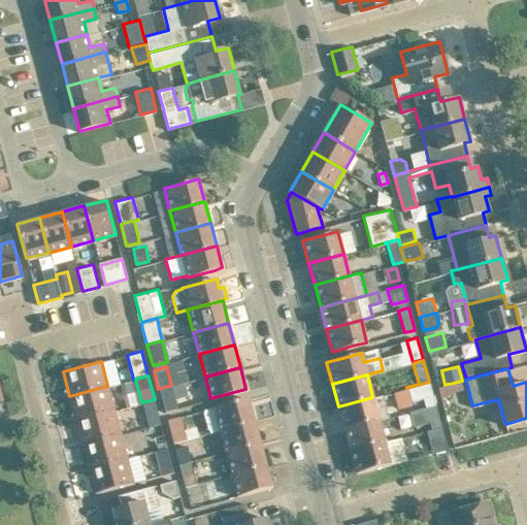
[(419,385),(406,388),(410,400),(423,397),(425,406),(435,404),(429,382),(419,385)]
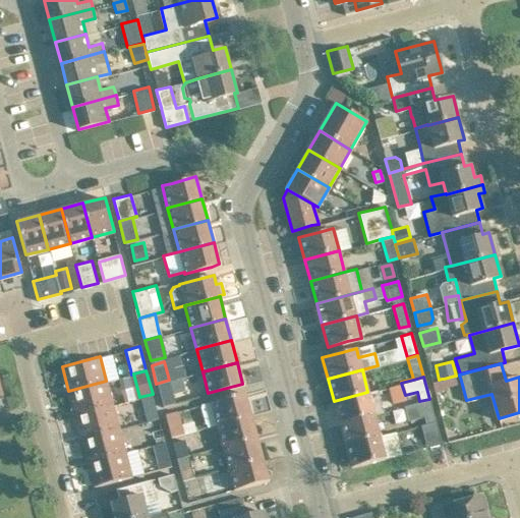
[(439,380),(431,382),(434,392),(444,389),(442,379),(439,380)]
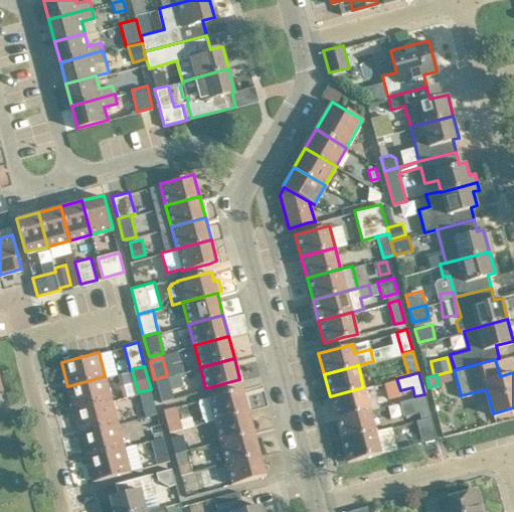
[(172,397),(167,375),(154,379),(160,401),(172,397)]
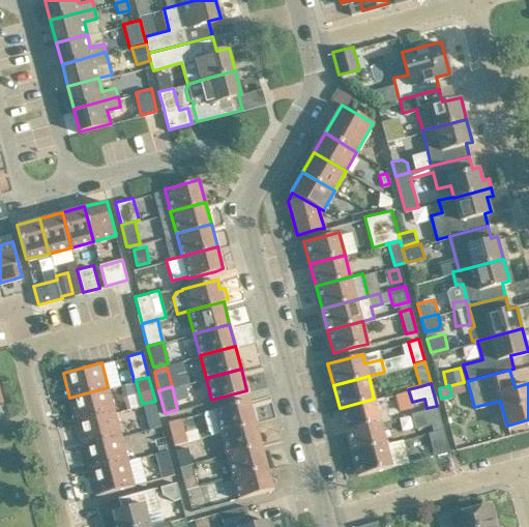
[(108,387),(69,398),(77,421),(114,411),(108,387)]
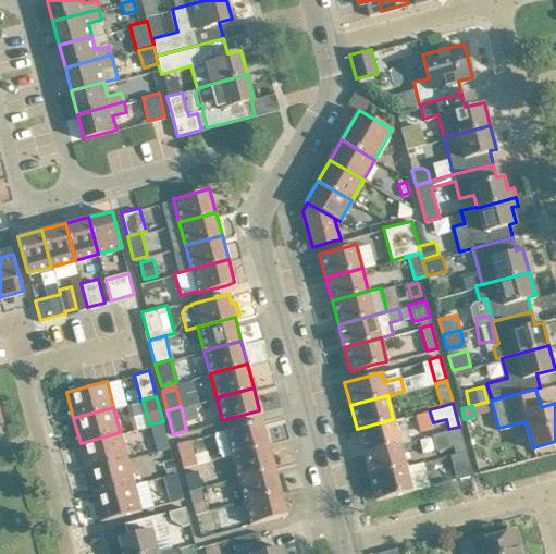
[(362,452),(399,442),(409,440),(403,416),(393,419),(357,429),(362,452)]
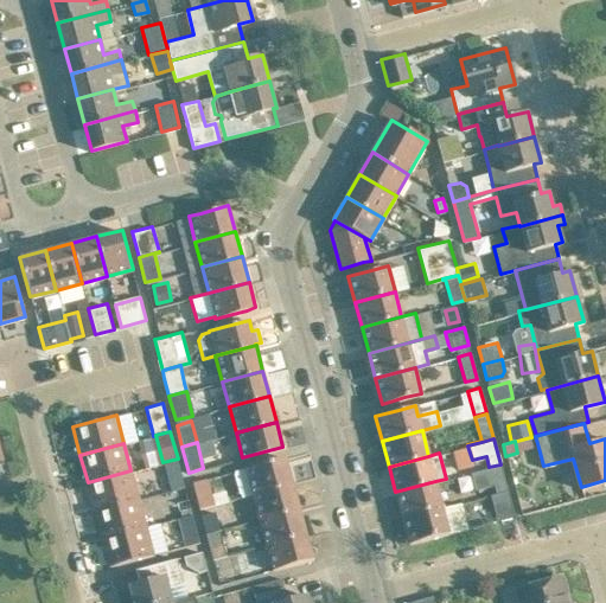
[(262,462),(234,470),(241,495),(252,493),(292,482),(285,456),(262,462)]
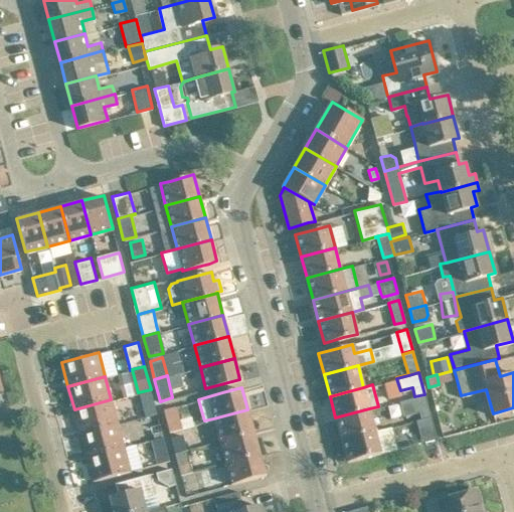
[(151,389),(138,392),(145,415),(157,412),(151,389)]
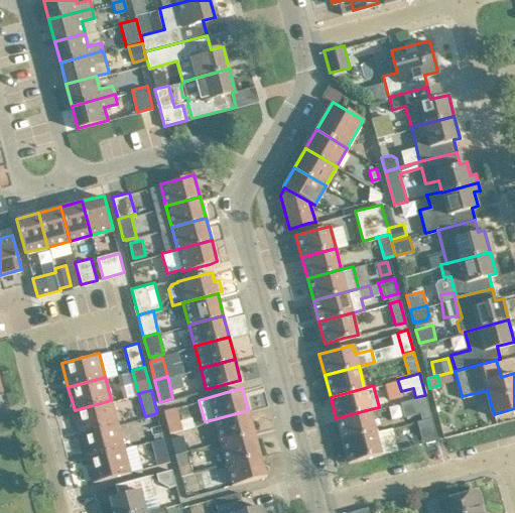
[(416,420),(431,416),(425,395),(415,397),(400,402),(403,415),(419,411),(421,418),(416,419),(416,420)]
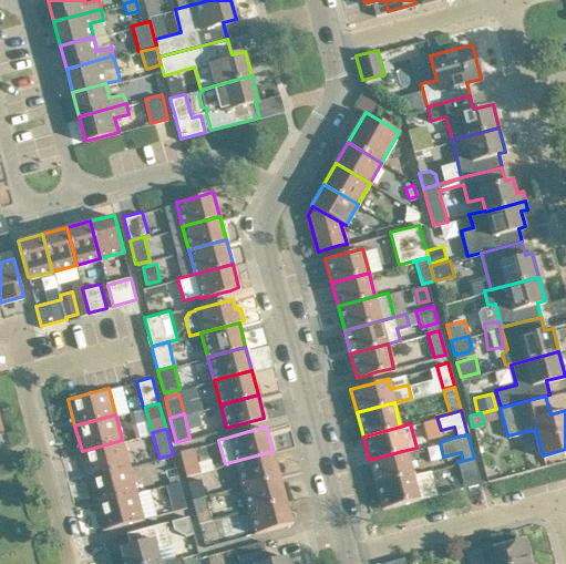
[(122,440),(82,451),(89,477),(130,467),(122,440)]
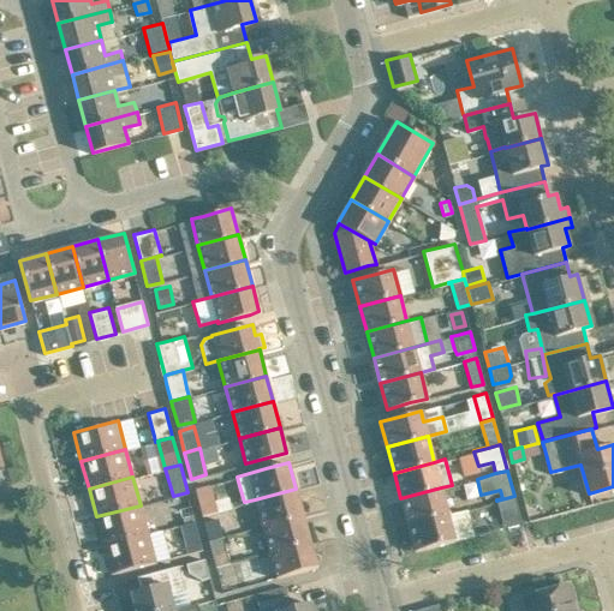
[(201,514),(231,505),(228,495),(214,498),(209,483),(195,486),(201,514)]
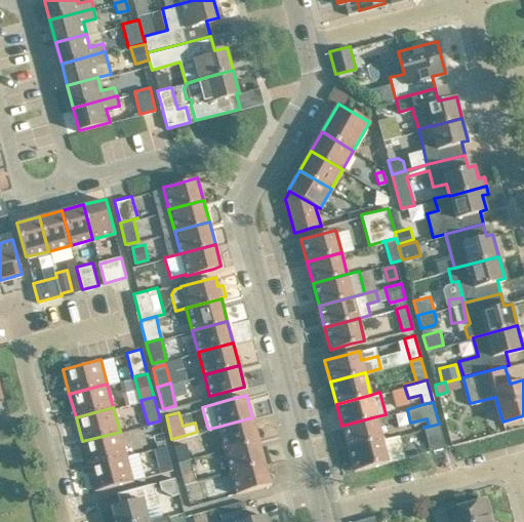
[(383,439),(376,416),(341,426),(348,448),(383,439)]
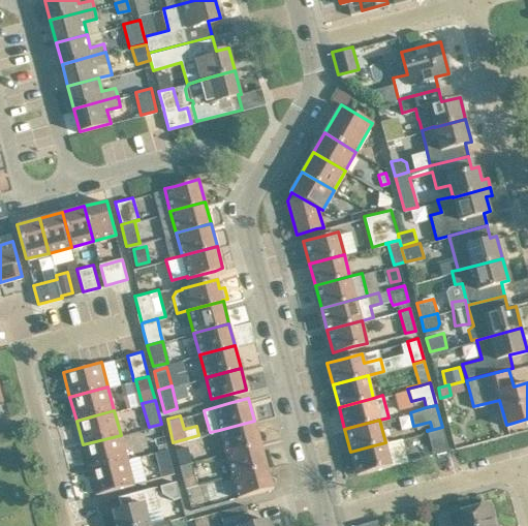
[(260,442),(254,421),(219,430),(225,452),(260,442)]
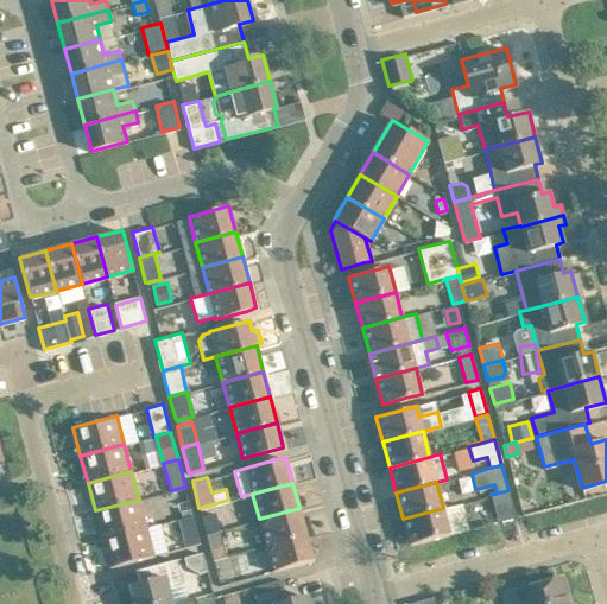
[(504,519),(516,516),(509,490),(491,495),(498,520),(504,517),(504,519)]
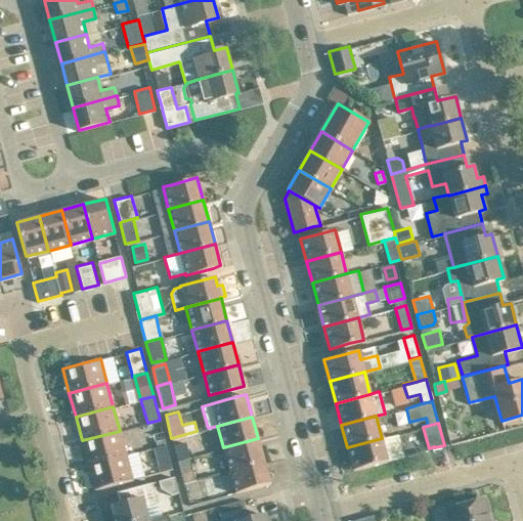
[(398,428),(403,449),(417,446),(411,425),(398,428)]
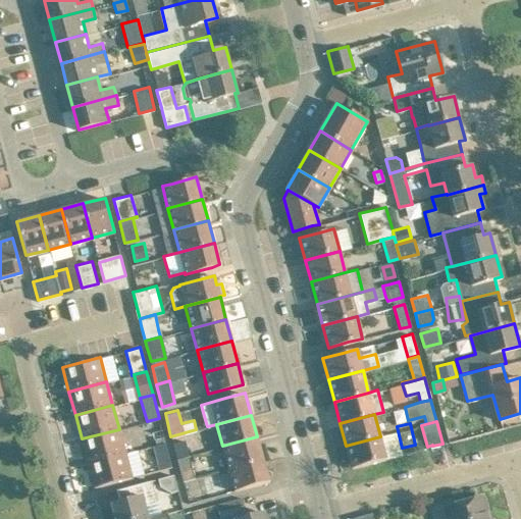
[(152,430),(156,445),(164,443),(160,428),(152,430)]
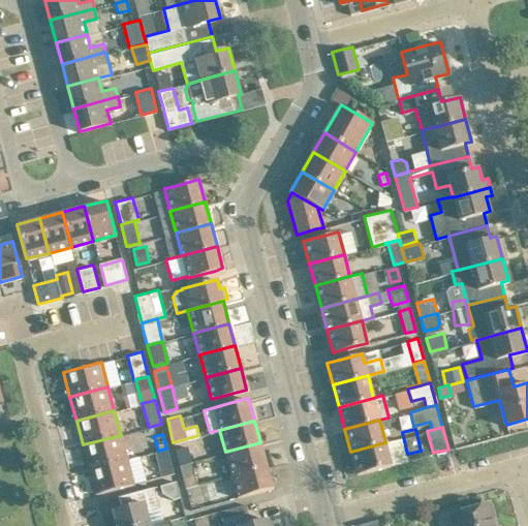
[(89,469),(127,459),(121,435),(83,444),(89,469)]
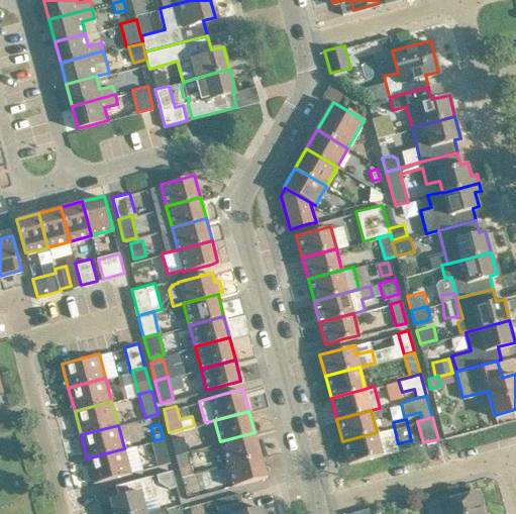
[(194,426),(194,425),(169,432),(171,438),(175,453),(186,450),(181,429),(194,426)]
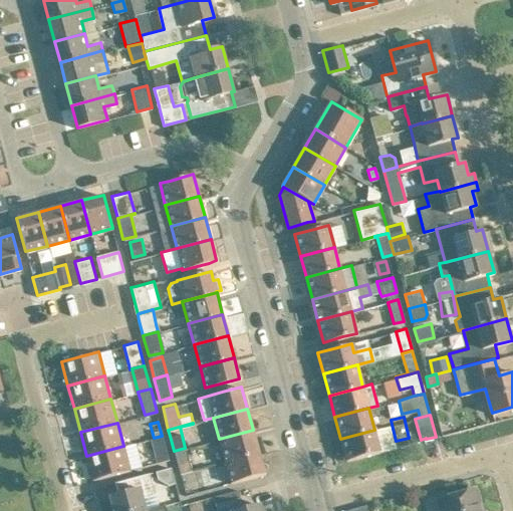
[(374,430),(340,439),(346,460),(379,451),(397,447),(391,425),(374,430)]
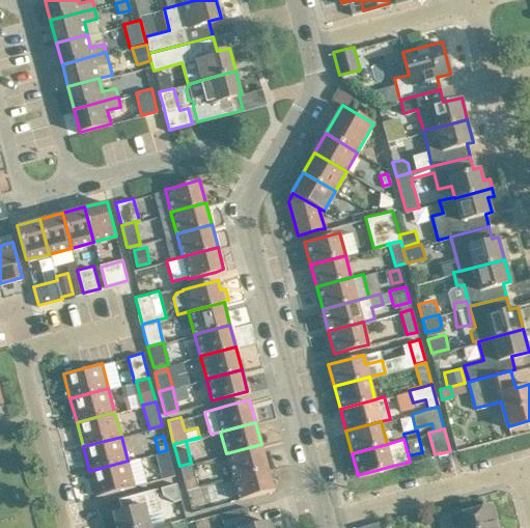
[(268,466),(261,444),(226,453),(232,476),(268,466)]
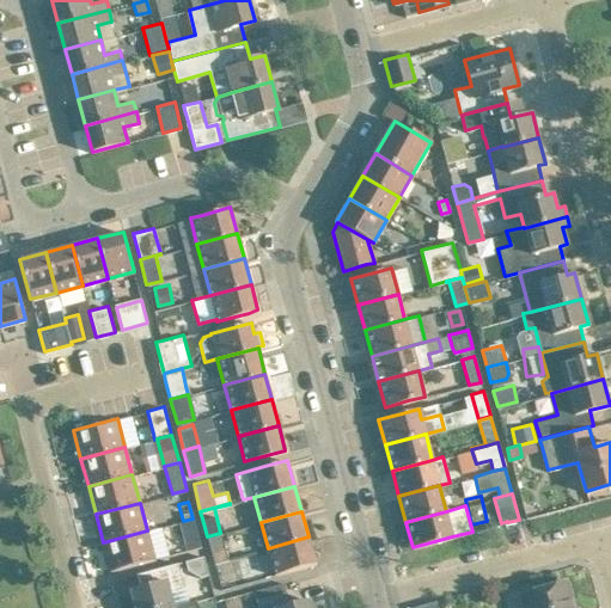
[(201,546),(193,519),(183,521),(179,522),(187,550),(201,546)]
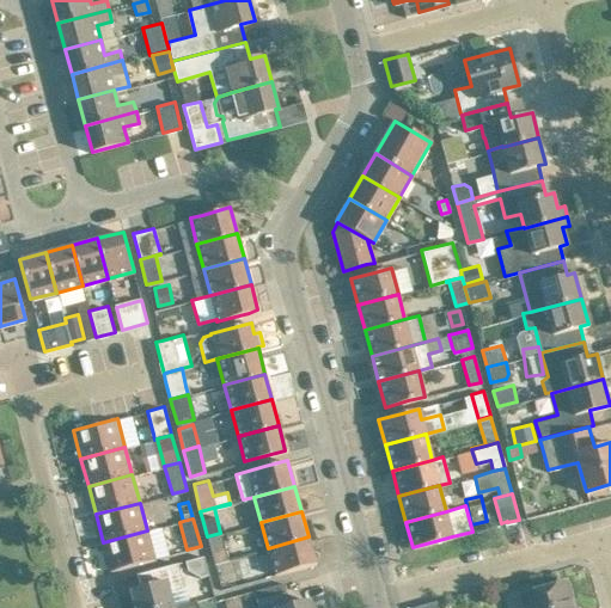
[(147,530),(103,542),(110,570),(154,558),(147,530)]
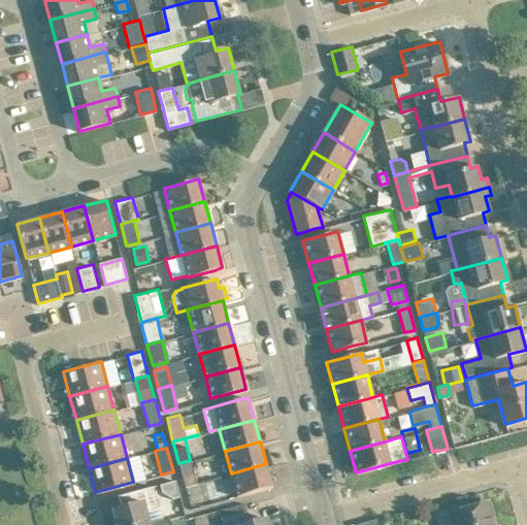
[(178,463),(185,486),(197,482),(190,460),(178,463)]
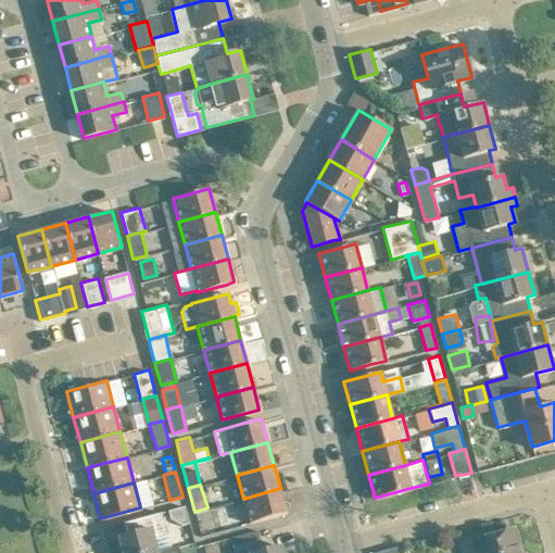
[(286,512),(280,488),(243,499),(249,523),(265,517),(286,512)]
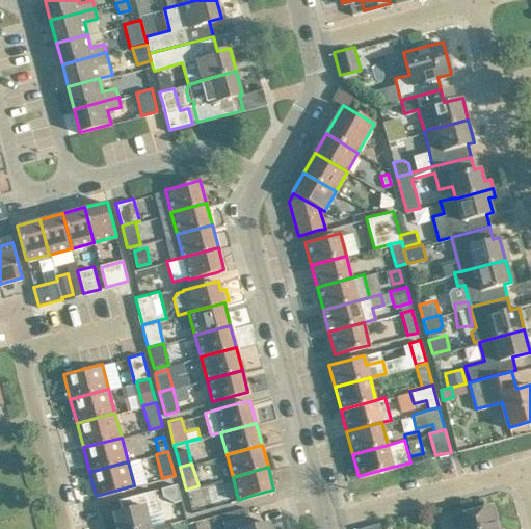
[(174,501),(181,499),(177,482),(160,486),(162,495),(174,501)]
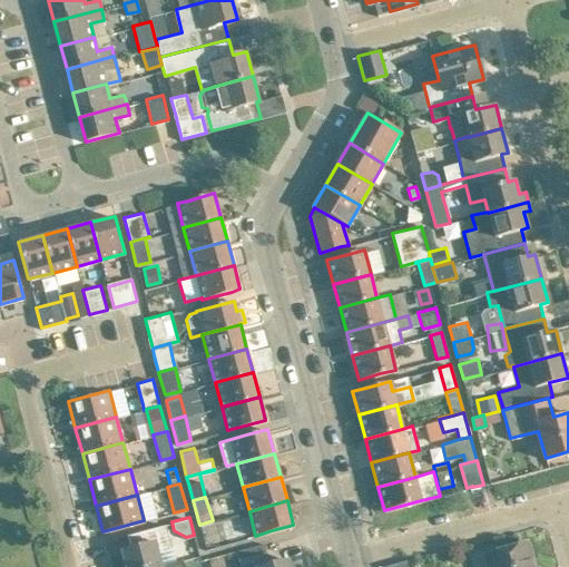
[(158,551),(172,548),(165,525),(137,531),(141,545),(121,549),(126,566),(151,566),(162,565),(158,551)]
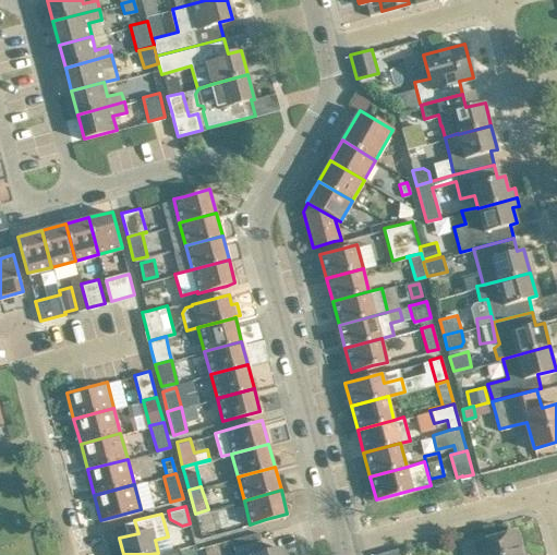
[(285,554),(282,546),(264,552),(261,539),(258,530),(232,538),(234,546),(233,546),(234,554),(285,554)]
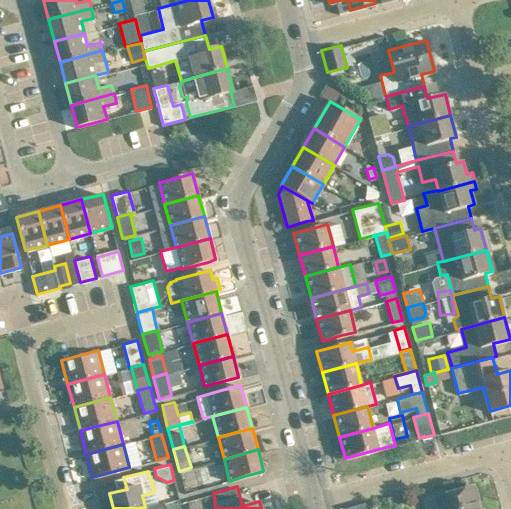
[(479,508),(473,486),(439,495),(442,508),(479,508)]
